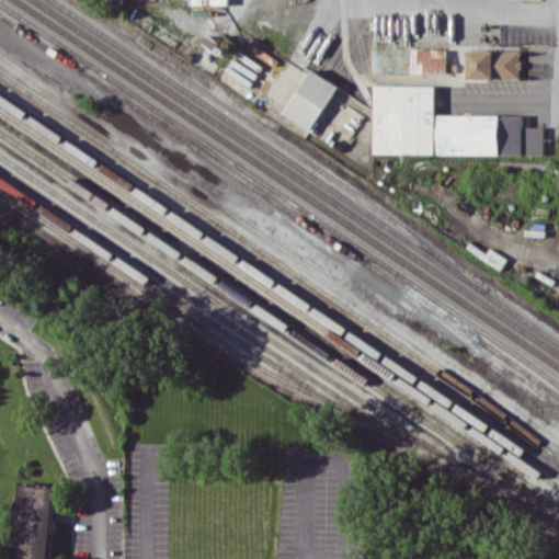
[(421,75),(445,75),(445,50),(410,52),(410,67),(421,67),(421,75)]
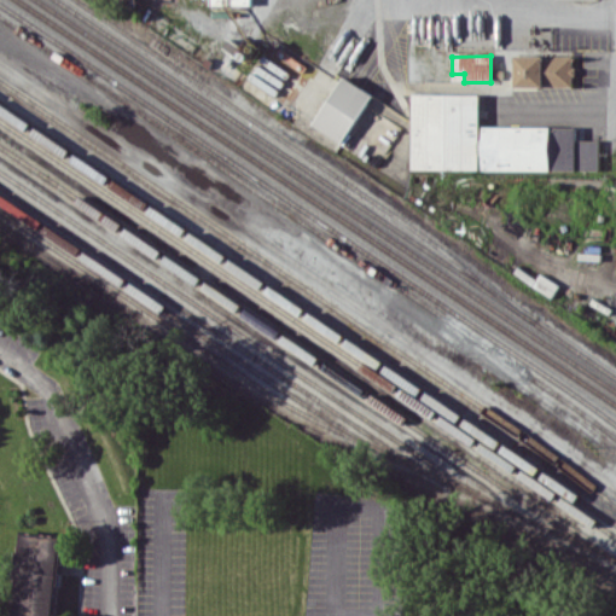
[(571,57),(513,58),(513,89),(571,88),(571,57)]
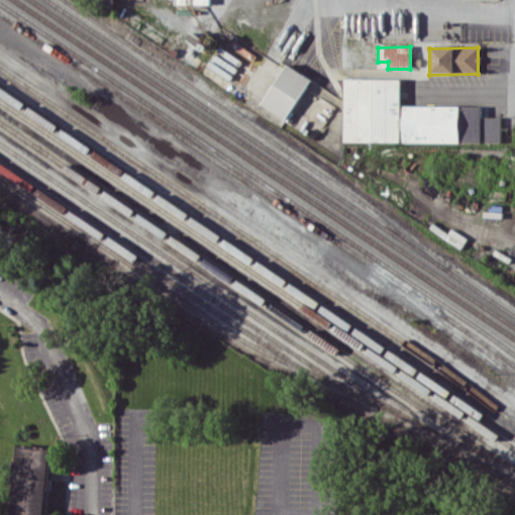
[(310,80),(286,65),(261,106),(285,121),(310,80)]
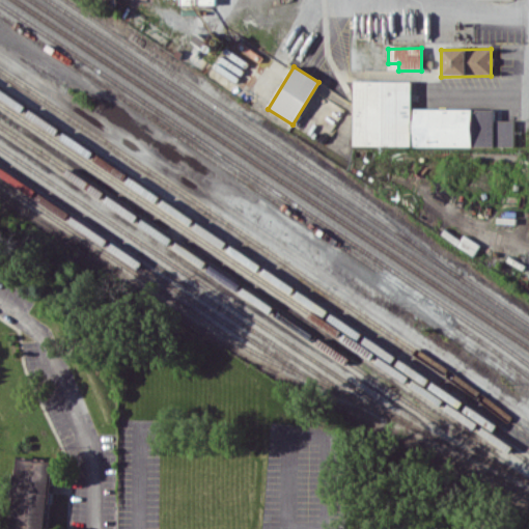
[(409,147),(411,83),(353,82),(352,146),(409,147)]
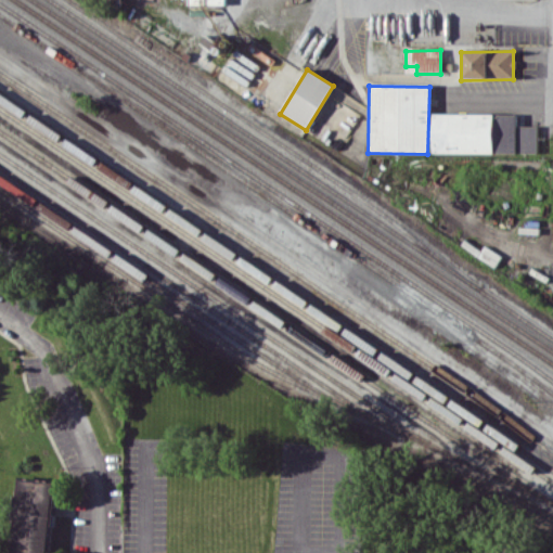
[(515,116),(433,115),(432,154),(535,155),(536,128),(515,127),(515,116)]
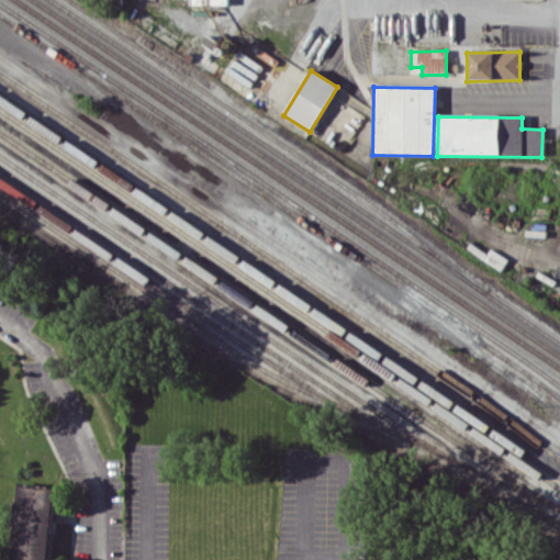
[(48,559),(55,489),(15,486),(10,559),(48,559)]
